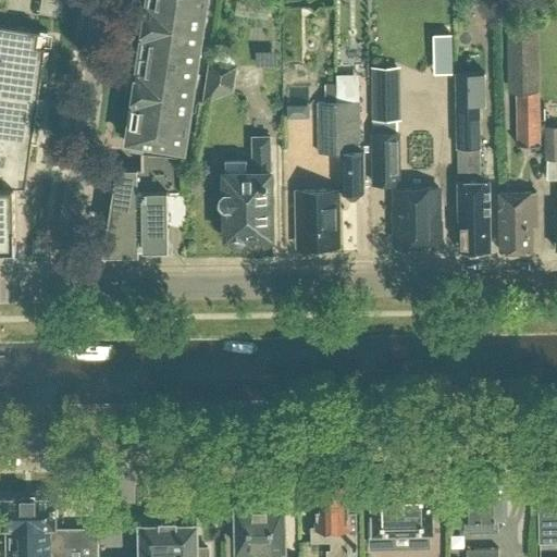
[(147,0),(126,140),(184,149),(206,0),(147,0)]
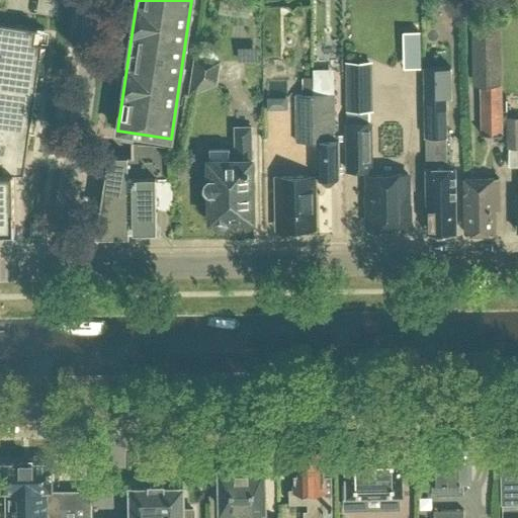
[(501,19),(471,20),(472,85),(481,84),(482,135),(503,135),(501,19)]
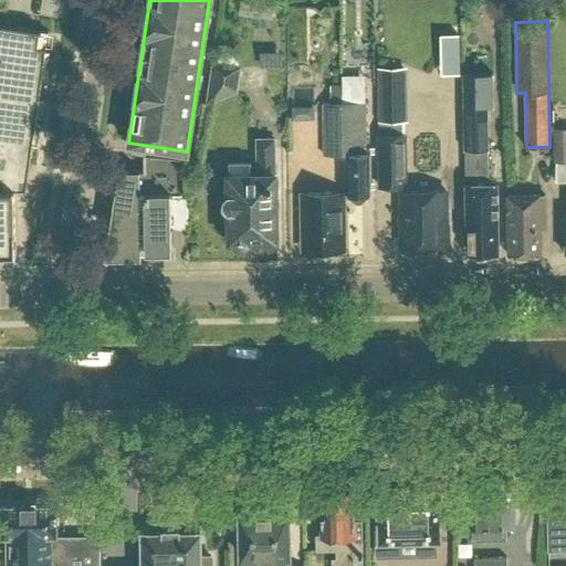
[(0,250),(16,250),(13,163),(27,165),(27,167),(29,168),(48,31),(0,24),(0,250)]
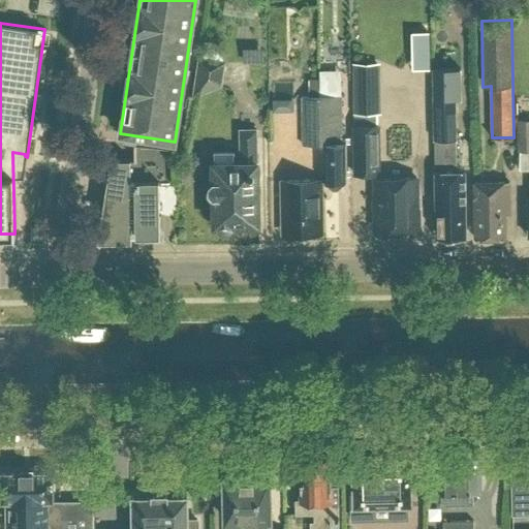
[(408,31),(409,68),(428,68),(427,31),(408,31)]
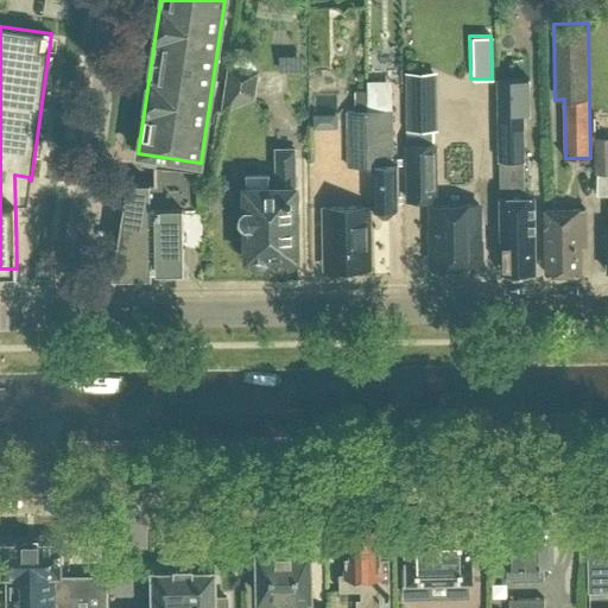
[(228,64),(221,113),(255,99),(259,69),(228,64)]
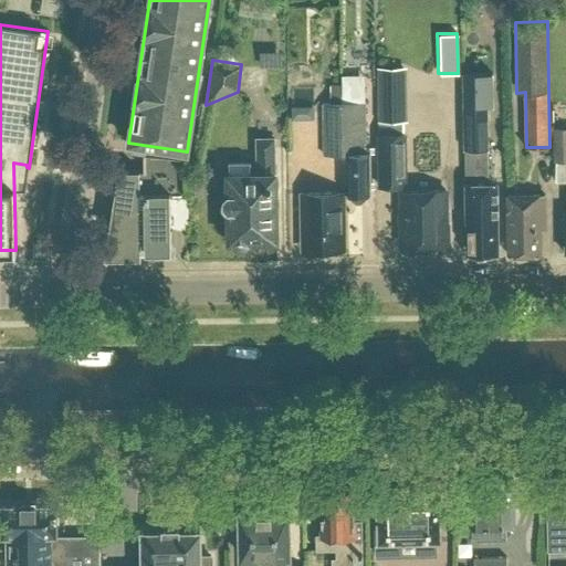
[(407,67),(378,67),(378,122),(407,122),(407,67)]
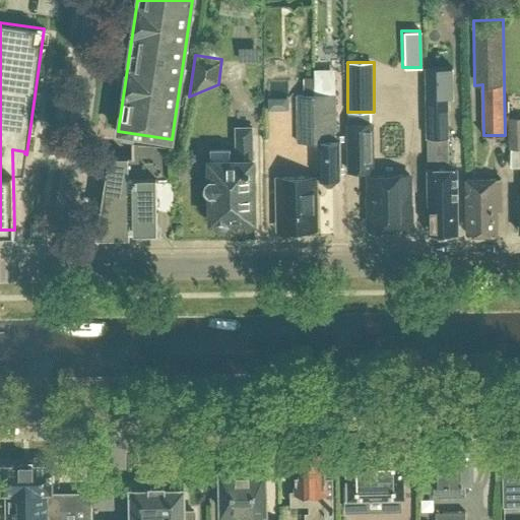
[(453,68),(427,68),(429,137),(427,137),(429,235),(457,235),(456,169),(449,169),(448,98),(453,98),(453,68)]
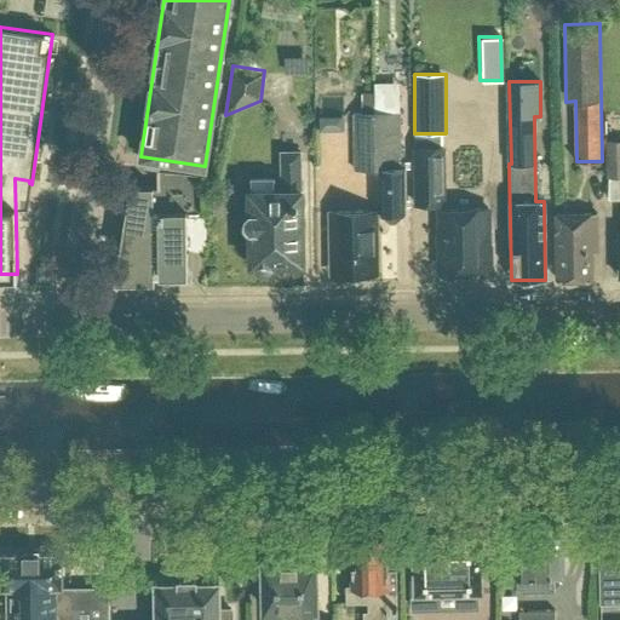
[(401,167),(401,127),(401,113),(375,114),(355,113),(356,170),(379,170),(380,213),(382,213),(385,219),(390,223),(396,223),(401,219),(403,213),(406,213),(406,167),(401,167)]
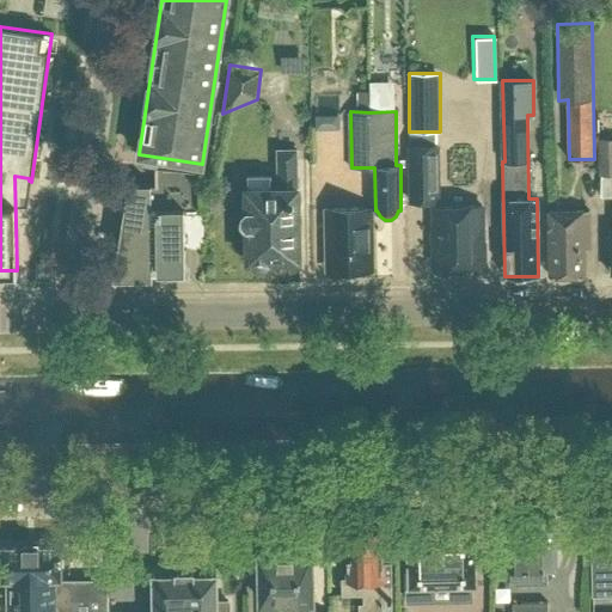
[(611,136),(598,138),(599,175),(611,173),(611,136)]
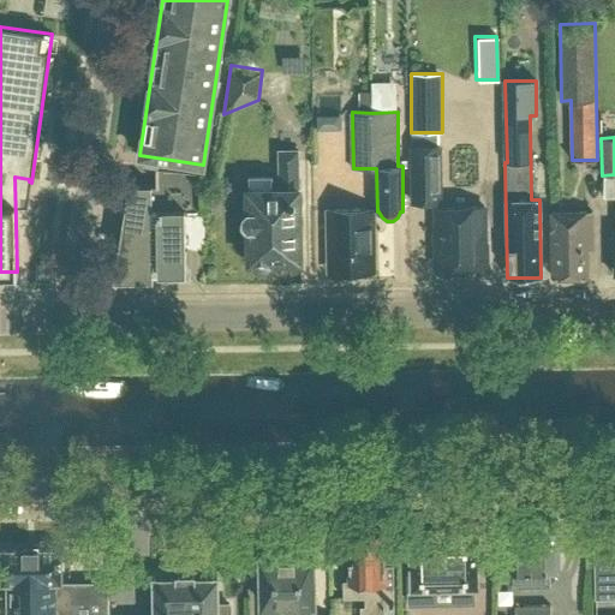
[(440,145),(412,147),(412,203),(440,202),(440,145)]
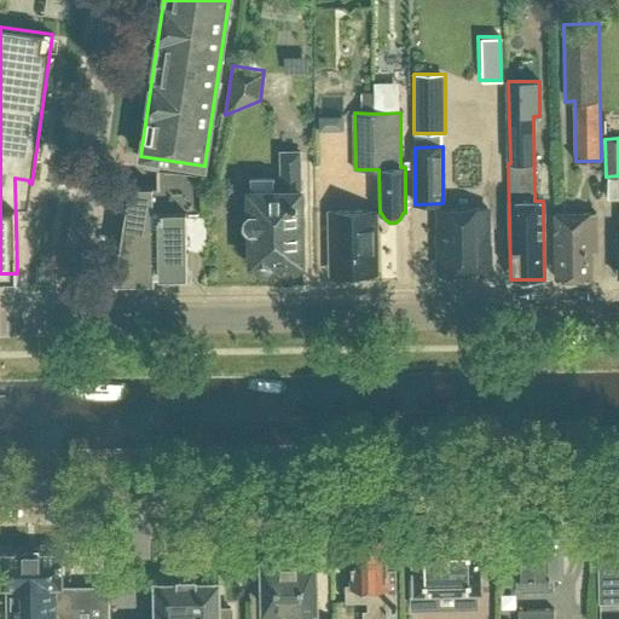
[(275,175),(250,175),(250,191),(249,191),(249,209),(246,213),(243,218),(243,224),(246,227),(250,231),(250,264),(254,264),(260,268),(265,270),(270,268),(276,264),(301,262),(300,151),(281,151),(281,191),(275,191),(275,175)]
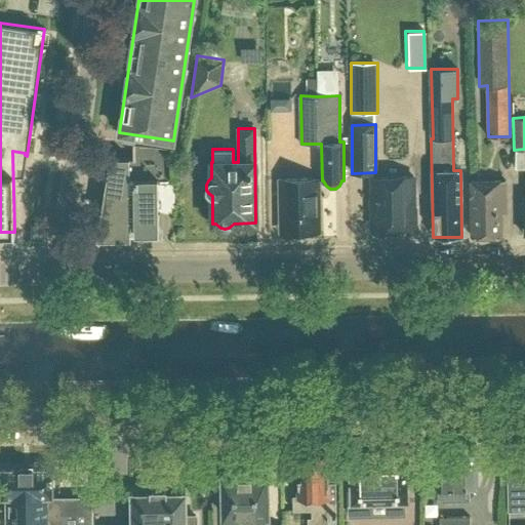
[(172,146),(133,143),(133,158),(110,158),(97,240),(130,240),(130,234),(159,234),(159,183),(172,183),(172,146)]
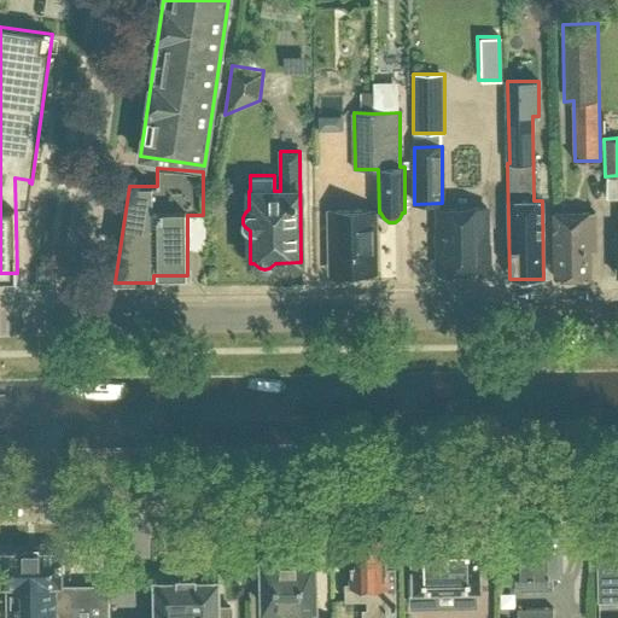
[(377,209),(327,209),(327,255),(333,255),(333,274),(378,273),(377,209)]
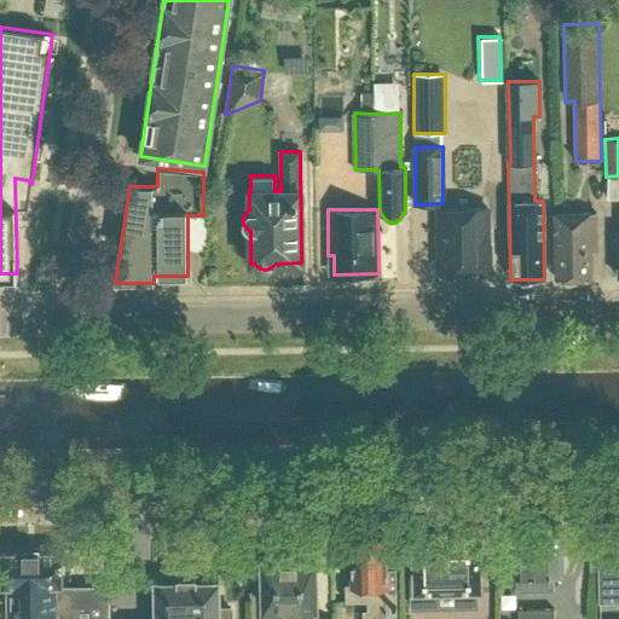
[(439,244),(439,268),(489,267),(489,264),(491,261),(491,246),(489,243),(487,209),(439,209),(439,233),(443,233),(443,244),(439,244)]
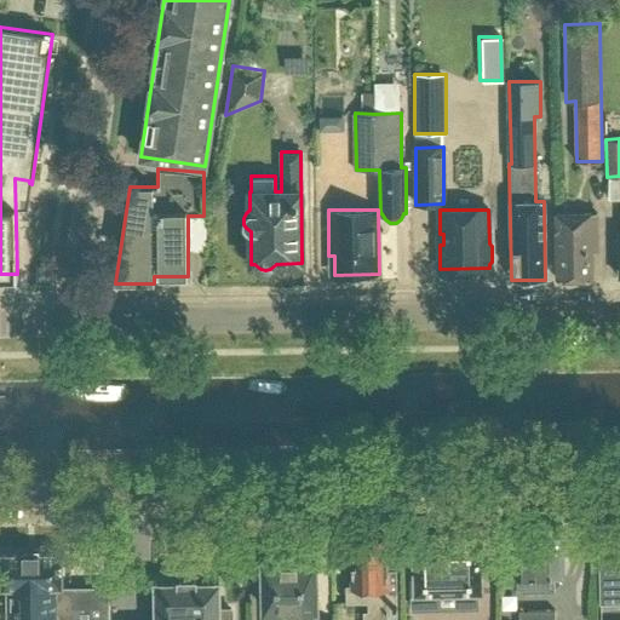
[(597,213),(556,213),(557,280),(592,279),(592,252),(598,252),(597,213)]
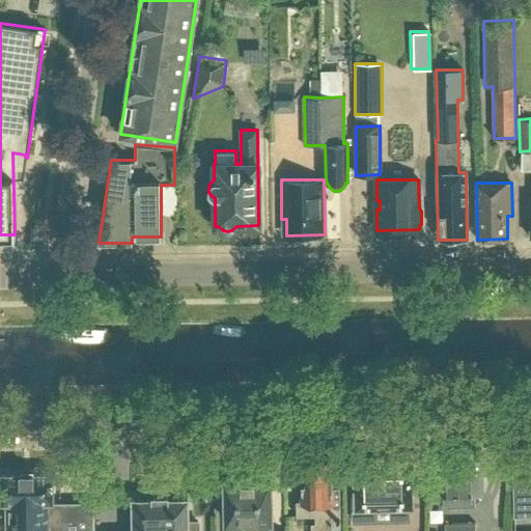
[(530,449),(527,449),(528,472),(514,473),(514,515),(530,515),(530,449)]
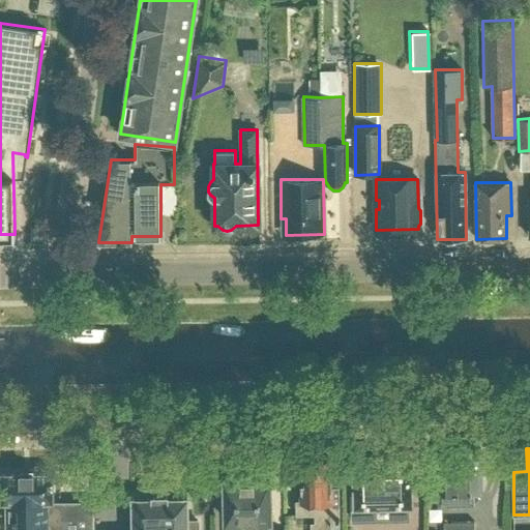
[(459,449),(459,459),(442,459),(442,505),(472,505),(472,493),(479,493),(479,449),(459,449)]
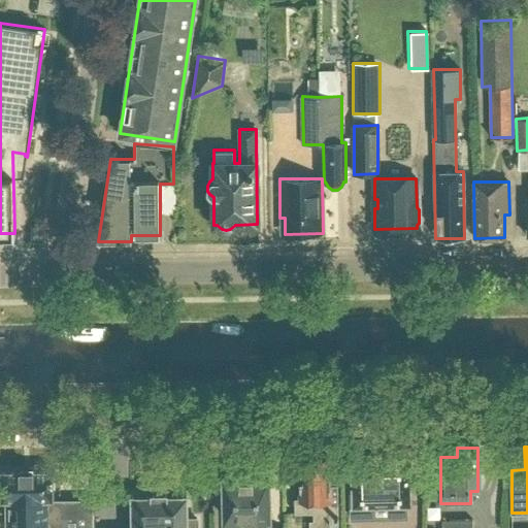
[(329,527),(330,526),(338,526),(337,485),(330,485),(329,460),(321,460),(321,457),(315,455),(307,456),(307,461),(299,461),(300,498),(295,498),(296,513),(314,513),(314,522),(309,522),(309,527),(329,527)]
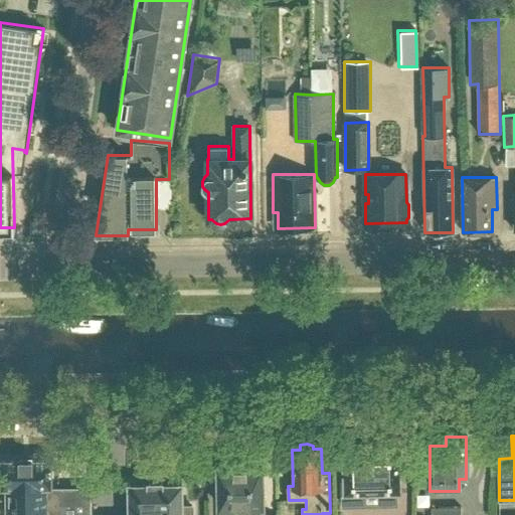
[(398,451),(344,452),(345,481),(342,481),(342,504),(362,504),(361,493),(399,493),(398,451)]
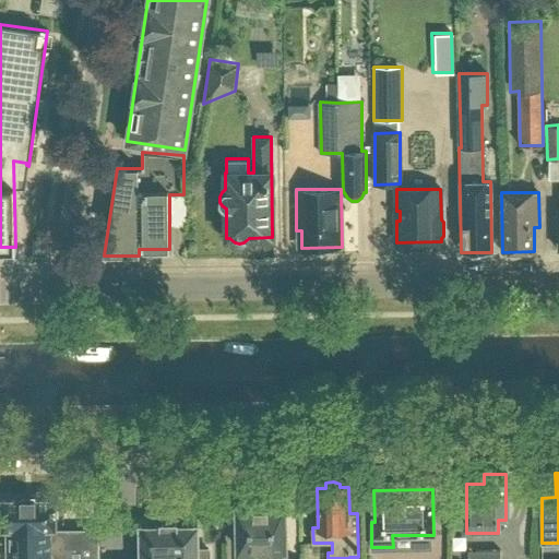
[(98,558),(98,528),(56,530),(56,499),(0,500),(1,531),(7,531),(7,558),(98,558)]
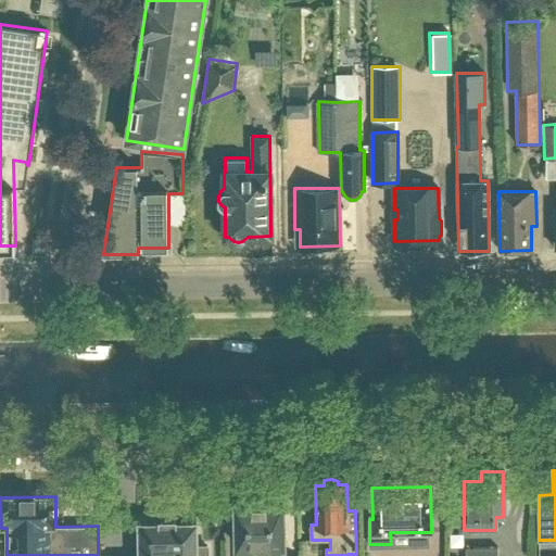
[(281,555),(281,505),(237,505),(238,548),(252,548),(252,554),(265,554),(264,555),(281,555)]
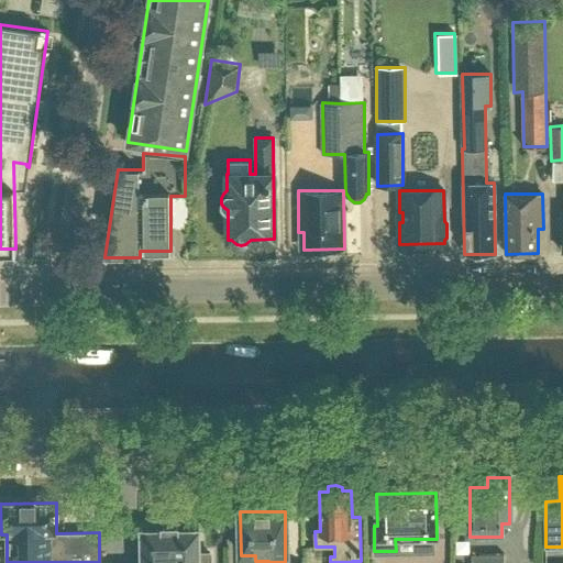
[(200,527),(140,528),(140,562),(210,562),(211,552),(200,552),(200,527)]
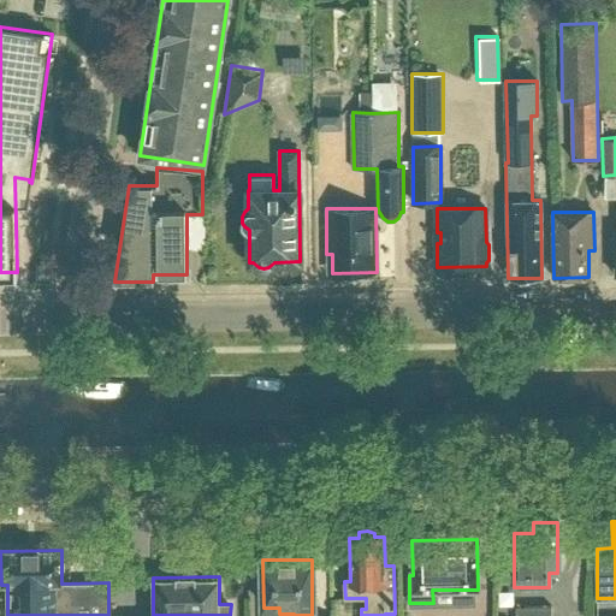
[(551,615),(551,605),(516,605),(516,615),(551,615)]
